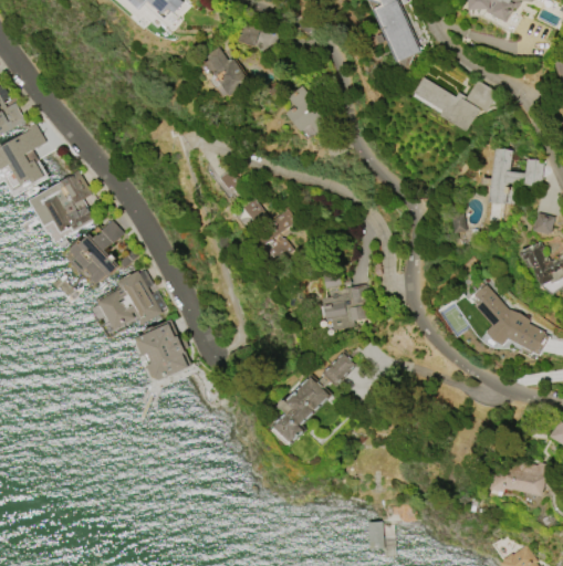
[(183,0),(185,1),(175,13),(169,9),(164,16),(148,2),(142,11),(127,0),(183,0)]
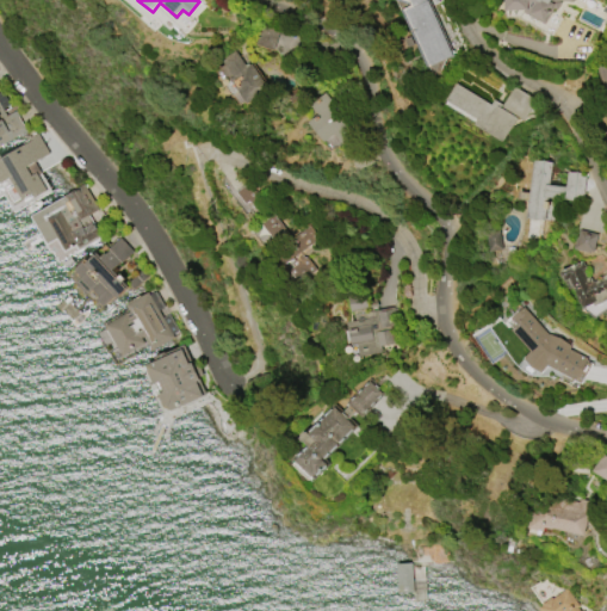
[(427,0),(453,55),(428,67),(397,1),(395,0),(427,0)]
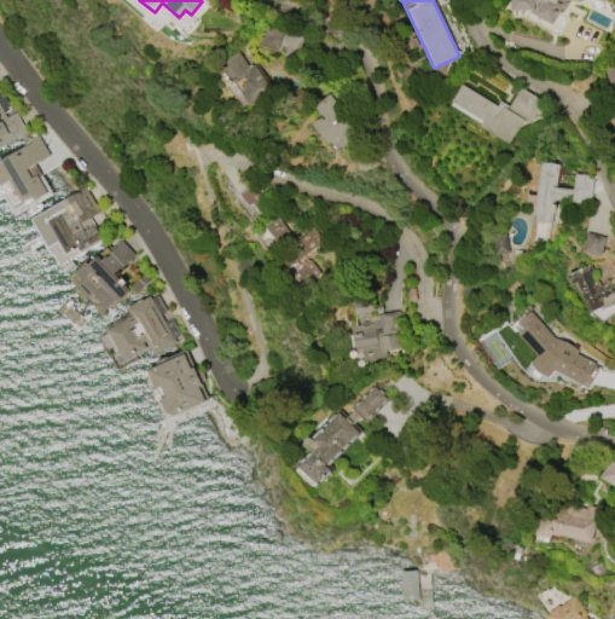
[(555,23),(538,15),(532,12),(531,10),(528,9),(512,10),(512,0),(581,0),(581,1),(572,0),(566,10),(563,7),(555,23)]
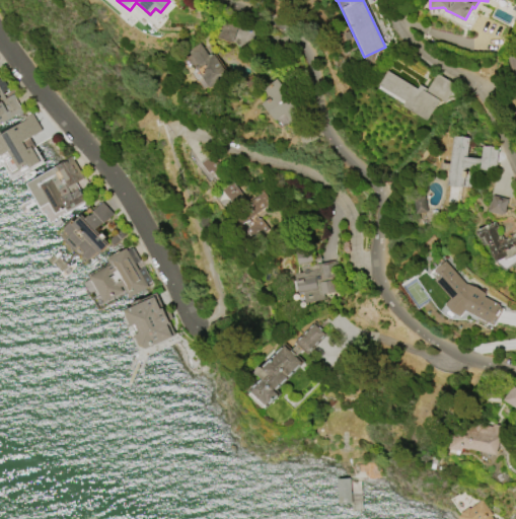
[(255,28),(226,16),(218,36),(247,49),(255,28)]
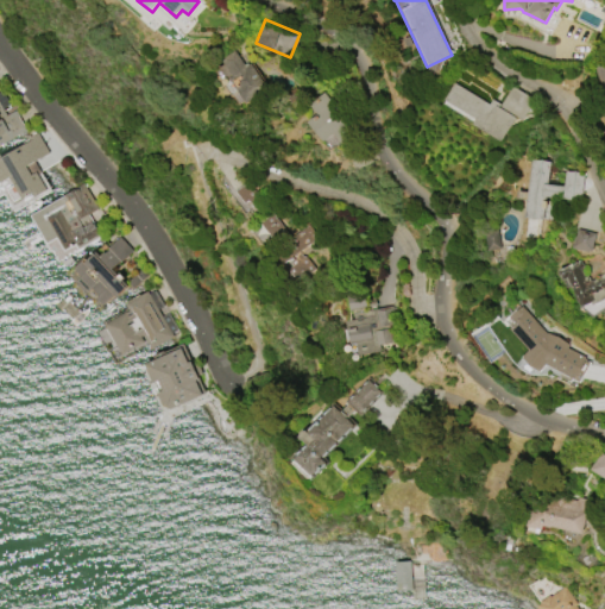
[(240,106),(268,87),(251,62),(246,66),(237,51),(214,67),(240,106)]
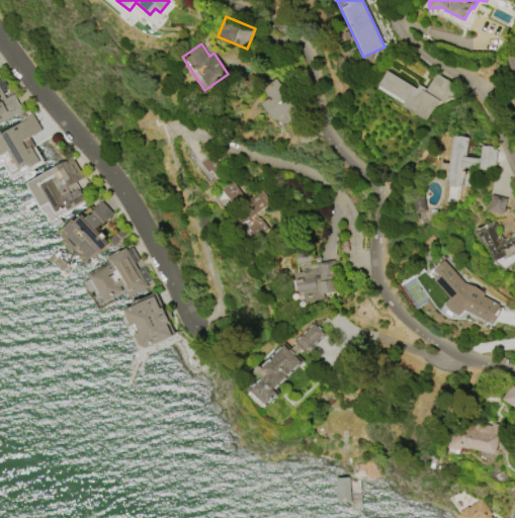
[(428,119),(403,105),(406,100),(379,85),(388,71),(418,88),(420,84),(428,89),(437,73),(456,84),(446,101),(441,98),(428,119)]
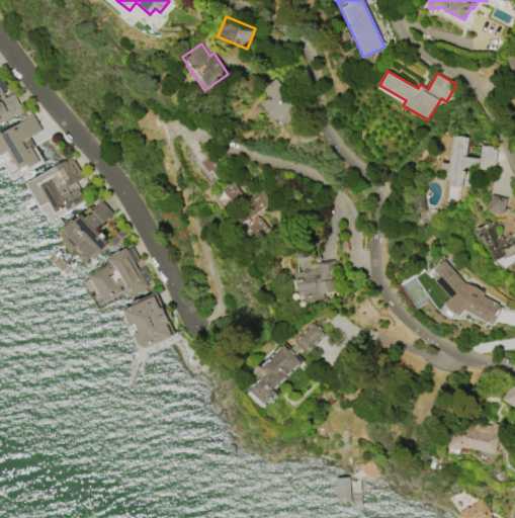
[(0,125),(0,78),(3,77),(10,88),(4,92),(7,98),(15,93),(18,98),(16,99),(21,106),(22,105),(25,110),(0,125)]
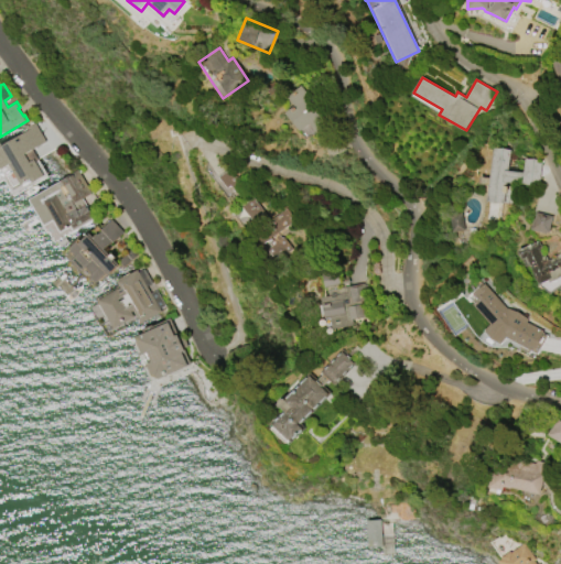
[(308,139),(330,121),(300,86),(287,96),(294,106),(286,112),(308,139)]
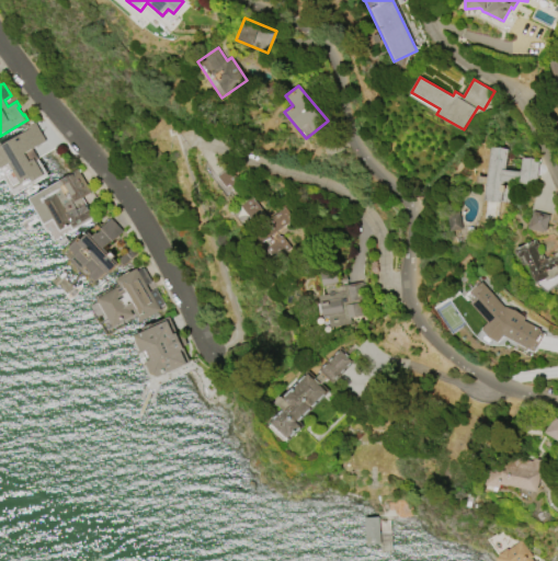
[(0,170),(0,145),(30,127),(37,123),(54,150),(44,157),(40,150),(35,153),(33,149),(26,153),(31,160),(35,158),(46,174),(34,182),(31,178),(13,190),(4,175),(14,169),(11,162),(0,170)]
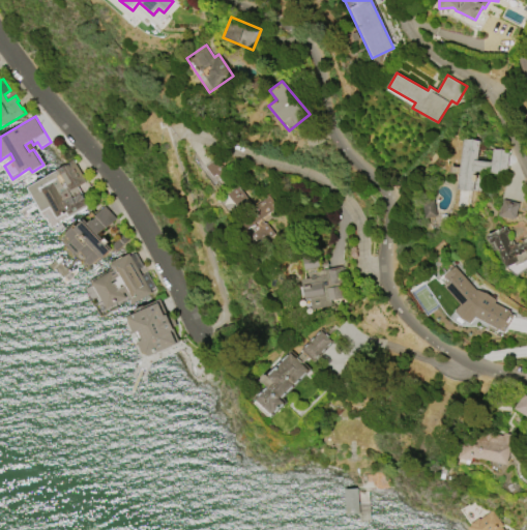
[(479,140),(477,159),(492,162),(494,149),(509,151),(507,174),(476,171),(474,190),(459,189),(464,139),(479,140)]
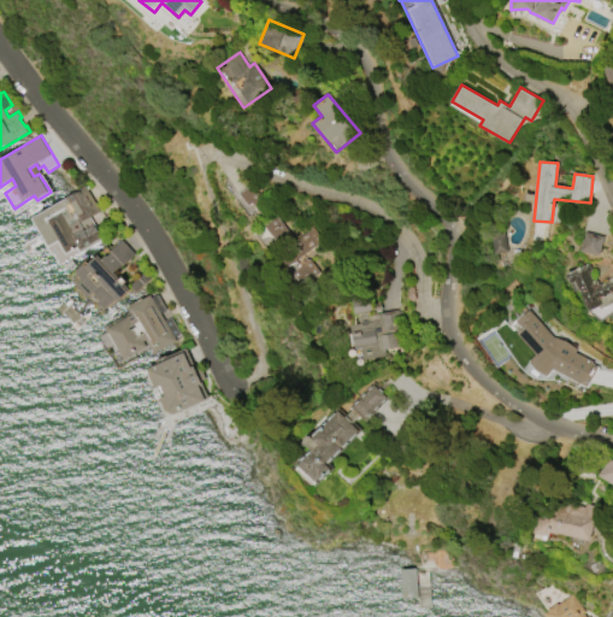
[(251,213),(266,204),(254,183),(239,193),(251,213)]
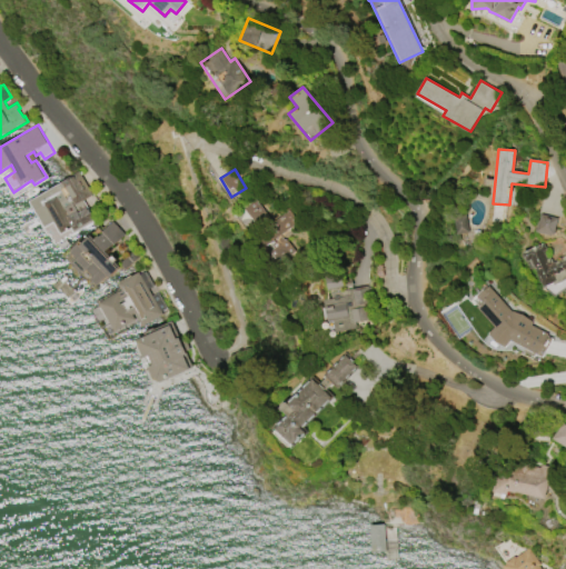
[(29,201),(79,171),(93,195),(85,200),(97,220),(75,233),(71,229),(61,235),(53,222),(45,228),(29,201)]
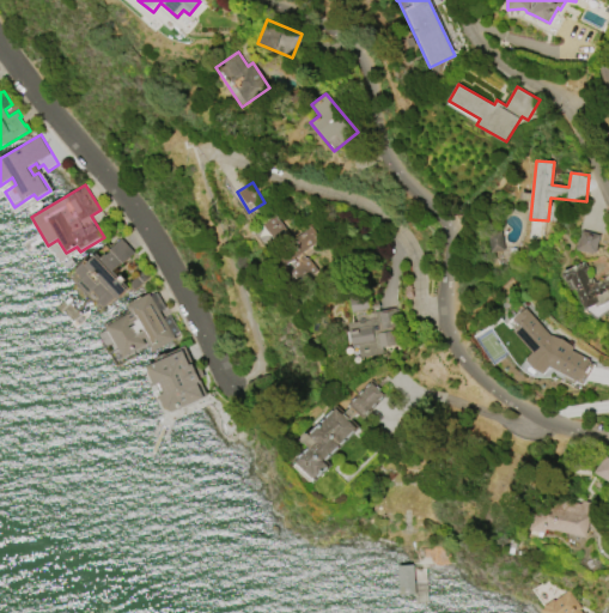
[(267,247),(288,232),(276,214),(254,229),(267,247)]
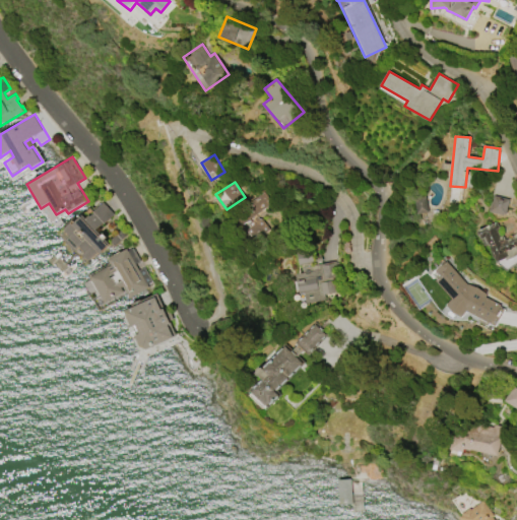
[(254,244),(271,232),(258,213),(272,203),(265,192),(234,213),(254,244)]
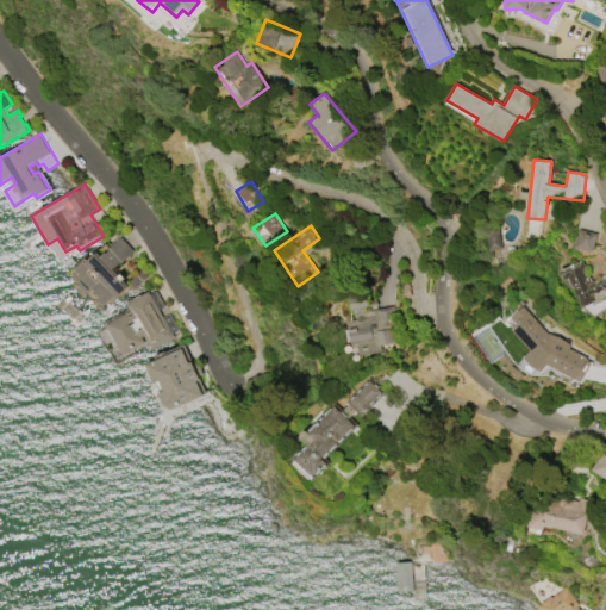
[(599,234),(580,229),(575,247),(594,251),(599,234)]
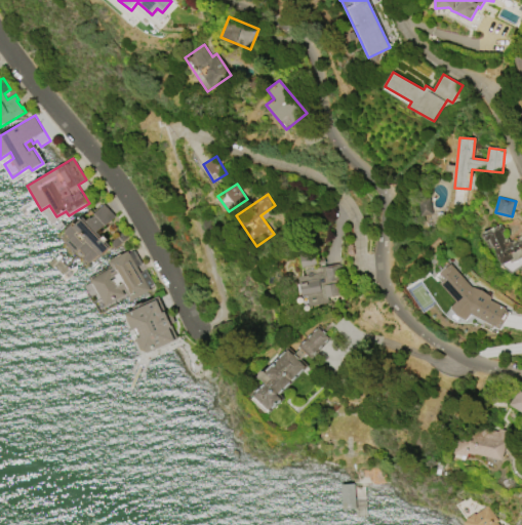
[(433,214),(432,198),(420,199),(422,215),(433,214)]
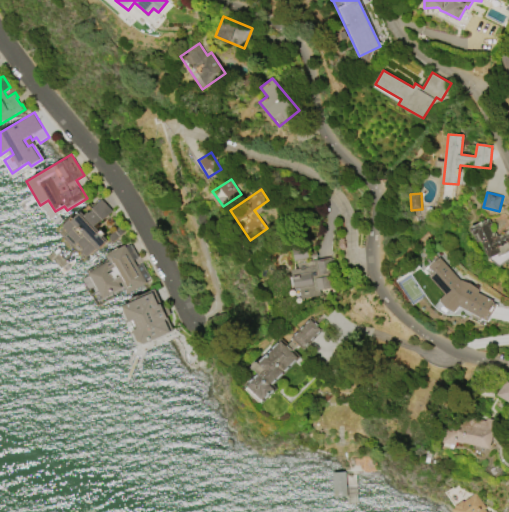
[(73,246),(64,237),(68,232),(62,225),(69,219),(75,226),(76,225),(71,220),(82,211),(85,214),(89,211),(89,212),(93,209),(92,208),(102,198),(114,211),(108,217),(107,216),(103,220),(102,218),(95,225),(100,231),(102,229),(105,233),(105,234),(109,239),(98,249),(97,247),(87,257),(81,250),(83,248),(77,242),(73,246)]
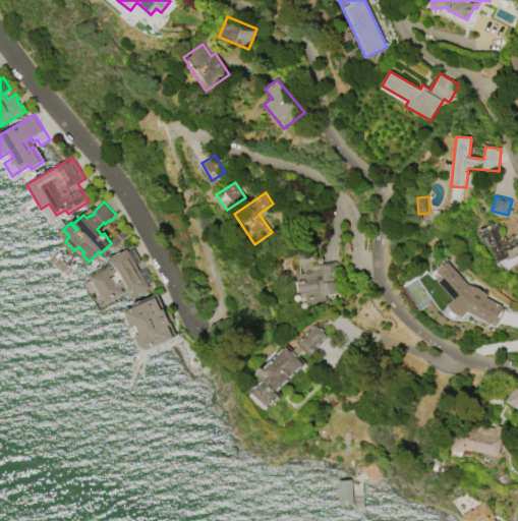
[(517,235),(507,241),(497,222),(479,231),(498,266),(517,254),(517,235)]
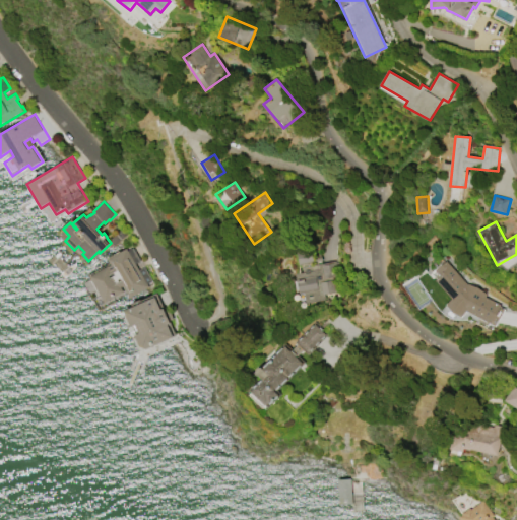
[(105,303),(89,276),(109,265),(110,266),(111,265),(108,259),(127,248),(128,250),(133,247),(141,260),(136,263),(140,270),(145,266),(153,281),(148,284),(150,286),(130,299),(123,285),(122,286),(125,291),(105,303)]
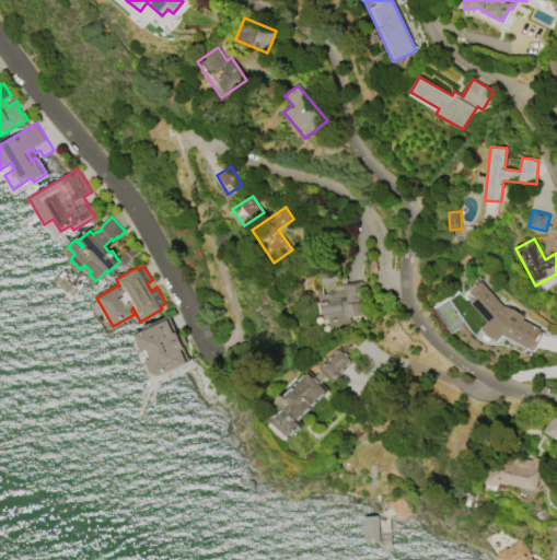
[(322,270),(325,294),(317,294),(322,327),(352,324),(351,318),(366,316),(361,282),(343,284),(340,268),(322,270)]
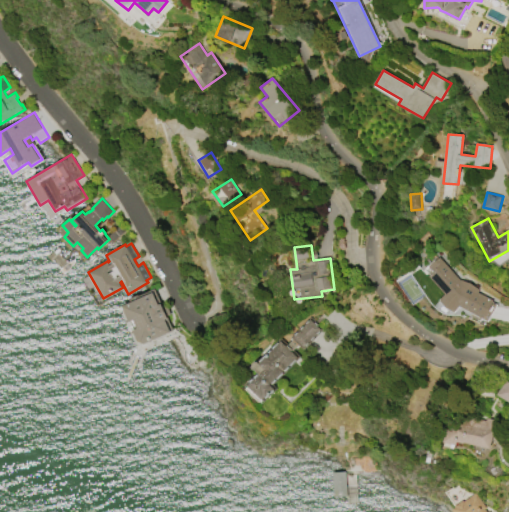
[(445,293),(430,276),(435,269),(431,265),(440,256),(461,279),(471,283),(480,290),(479,292),(493,300),(484,318),(460,305),(454,312),(446,307),(441,298),(445,293)]
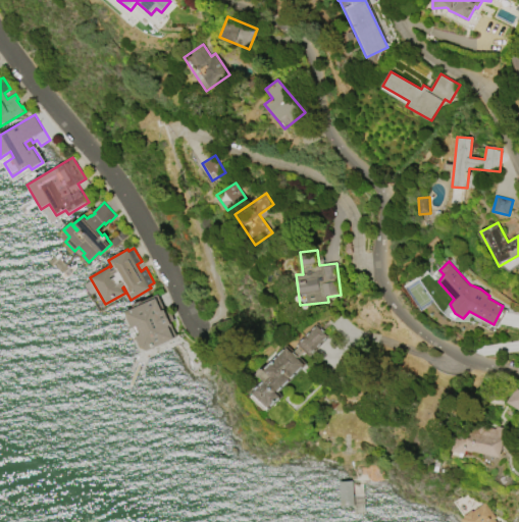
[(156,298),(162,310),(165,309),(172,324),(169,325),(175,338),(148,351),(141,348),(136,336),(141,334),(137,326),(133,328),(124,311),(156,298)]
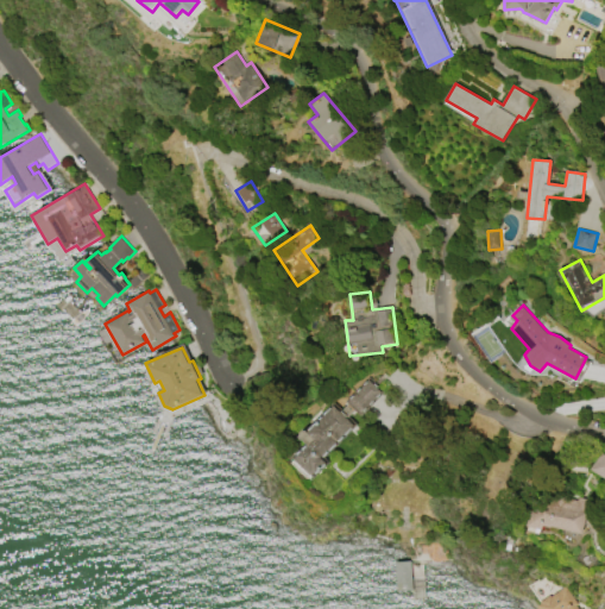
[(346,401),(369,377),(384,391),(361,416),(354,410),(347,418),(354,425),(325,458),(329,463),(319,475),(316,472),(314,476),(297,460),(300,458),(300,457),(309,446),(300,437),(306,431),(307,432),(315,424),(316,425),(319,422),(316,421),(321,416),(323,418),(325,415),(323,414),(331,407),(332,408),(334,406),(340,412),(347,403),(346,401)]
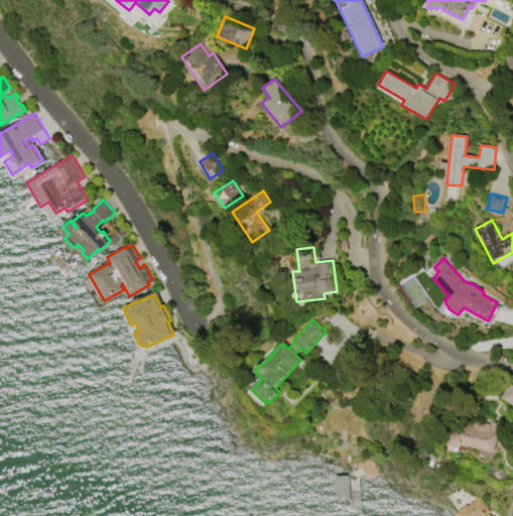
[(512,386),(508,384),(502,399),(512,404),(512,386)]
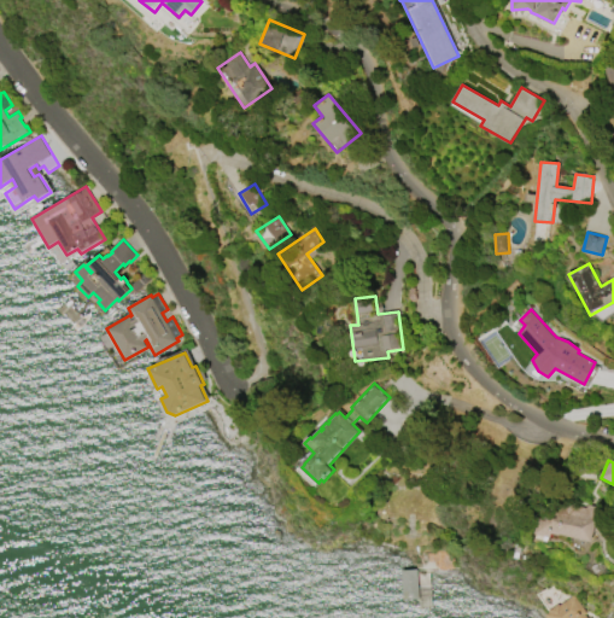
[(594,541),(598,511),(542,502),(537,532),(594,541)]
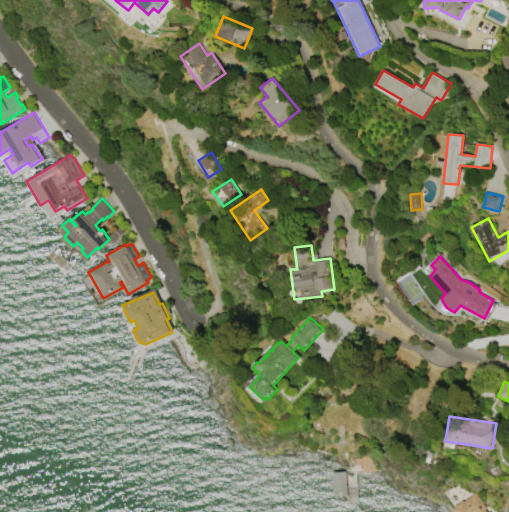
[(334,497),(332,472),(345,471),(347,496),(334,497)]
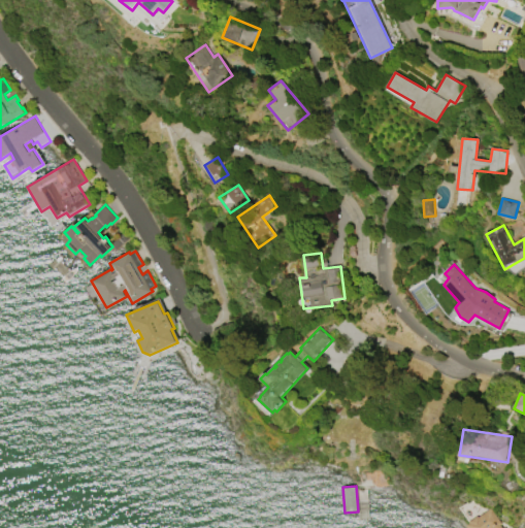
[(467,527),(466,526),(470,523),(469,522),(478,516),(478,517),(491,507),(502,524),(500,525),(503,527),(504,527),(467,527)]
